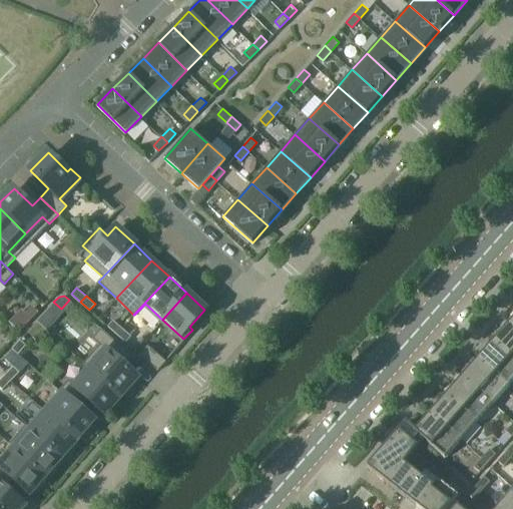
[(25,312),(31,317),(37,311),(32,305),(25,312)]
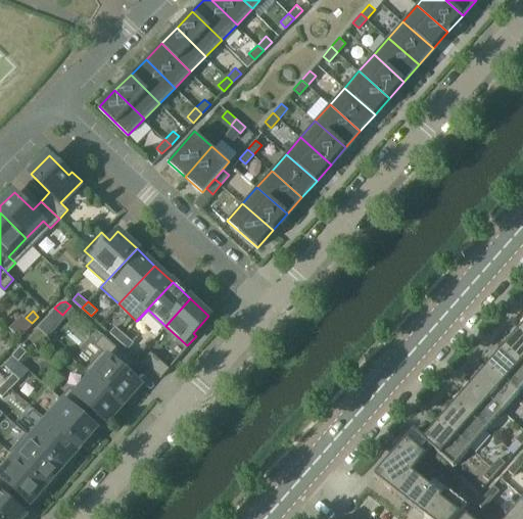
[(125,333),(114,325),(109,331),(119,340),(125,333)]
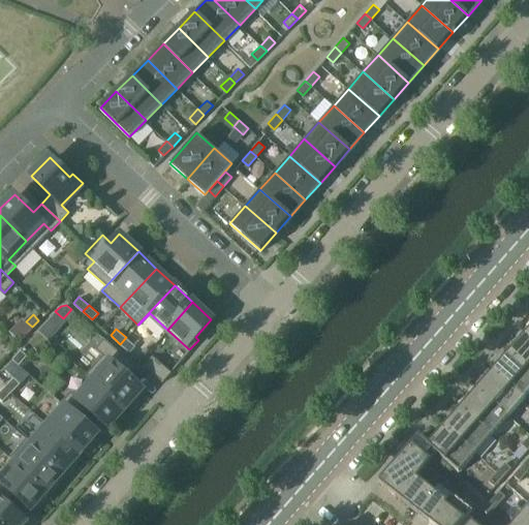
[(28,341),(36,349),(47,338),(38,331),(28,341)]
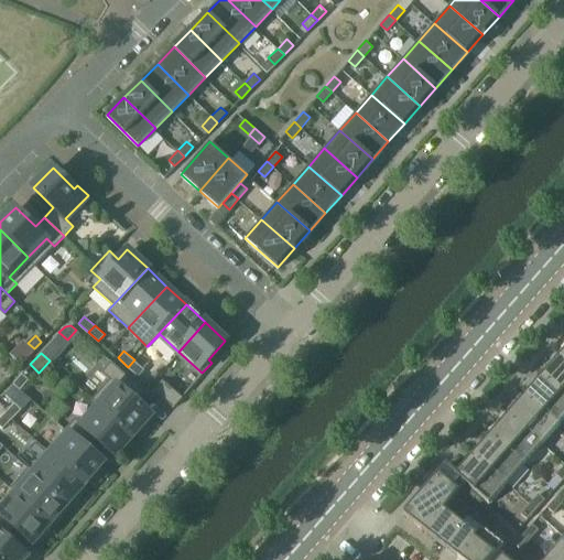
[(563,356),(561,354),(543,374),(563,391),(563,356)]
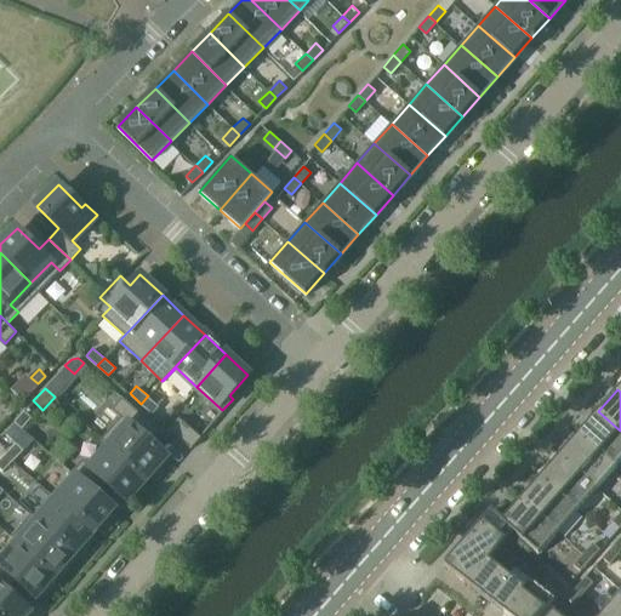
[(160,429),(121,395),(110,409),(120,416),(101,438),(146,477),(166,455),(151,440),(160,429)]
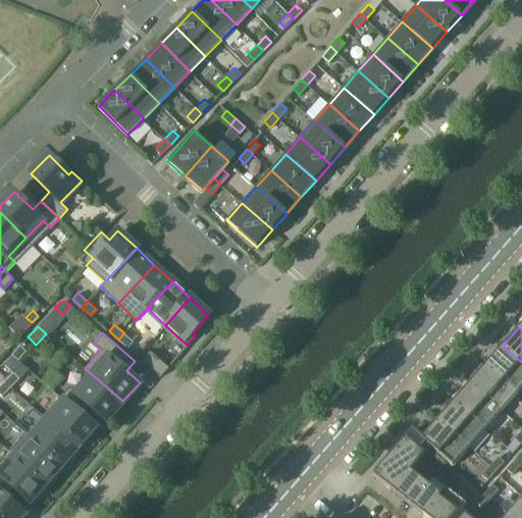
[(134,341),(124,332),(118,340),(127,348),(134,341)]
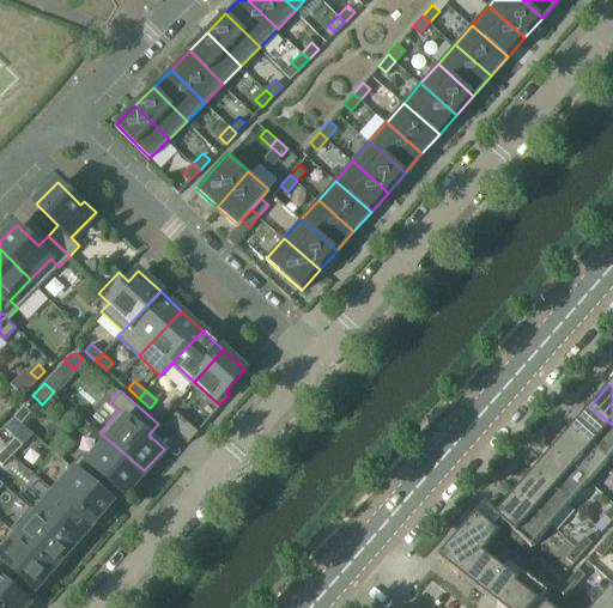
[(24,405),(13,415),(22,421),(31,411),(24,405)]
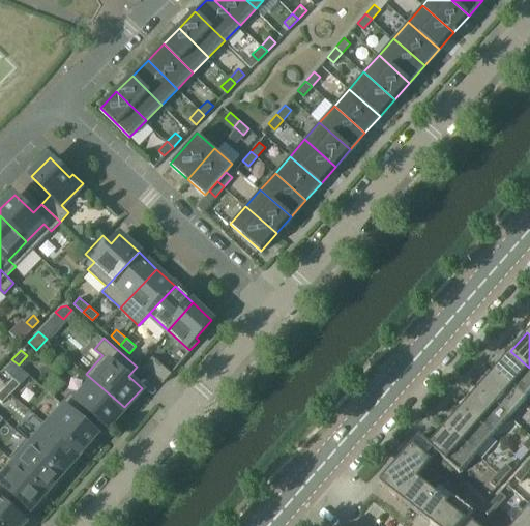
[(529,368),(510,351),(495,370),(526,398),(529,391),(529,368)]
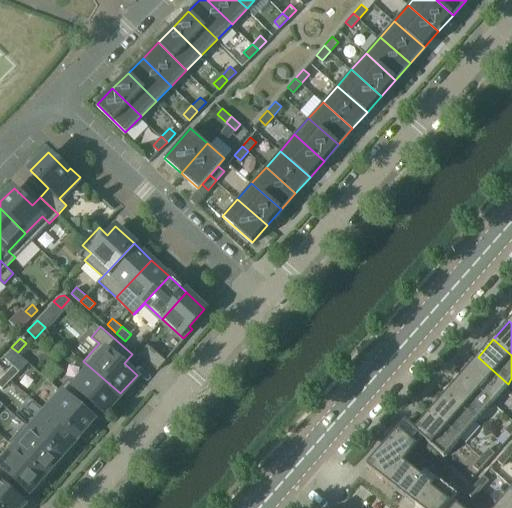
[(165,360),(147,343),(139,353),(157,369),(165,360)]
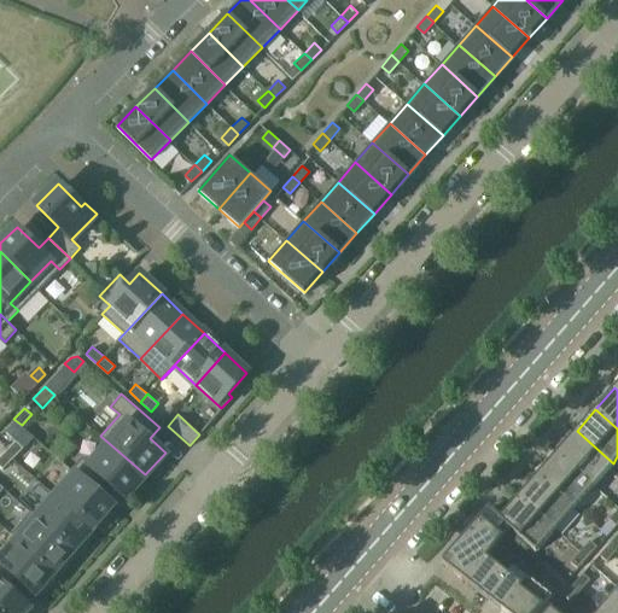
[(577,431),(558,453),(594,485),(613,463),(577,431)]
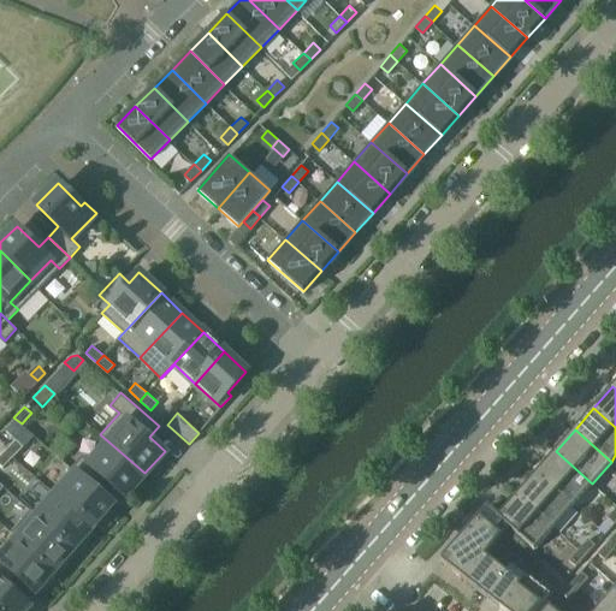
[(144,473),(100,434),(108,443),(90,462),(82,455),(71,467),(93,486),(102,475),(125,496),(144,473)]
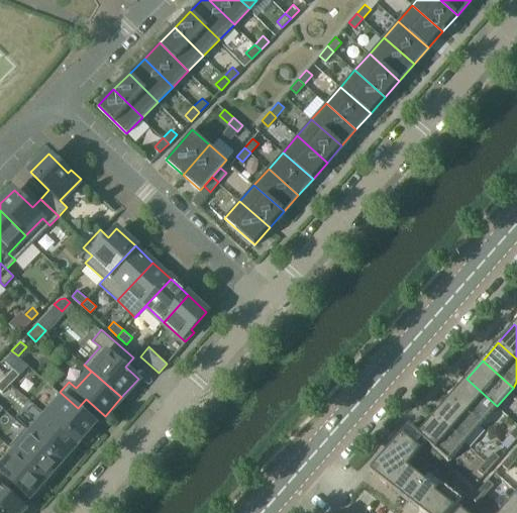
[(19,374),(13,369),(5,377),(11,383),(19,374)]
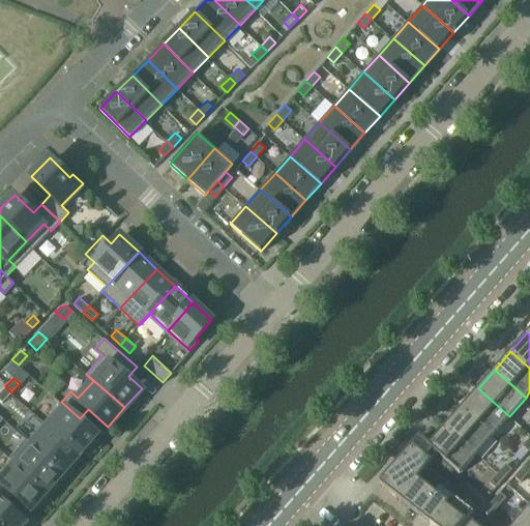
[(11,392),(5,386),(0,390),(0,399),(2,402),(11,392)]
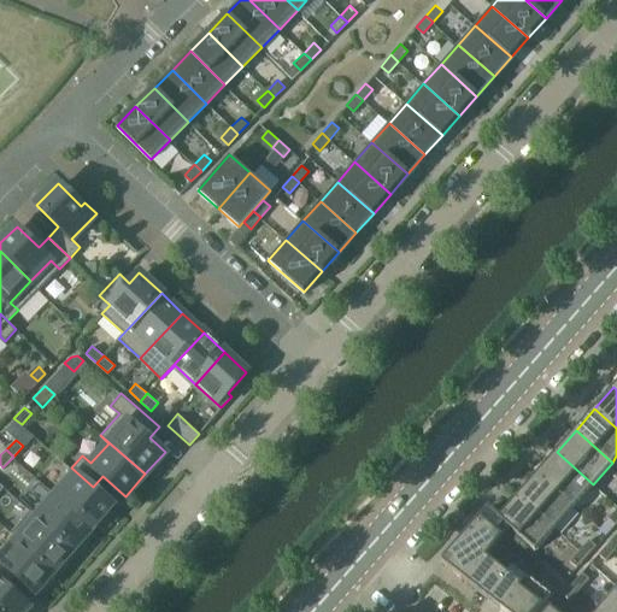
[(557,452),(538,474),(574,506),(593,484),(557,452)]
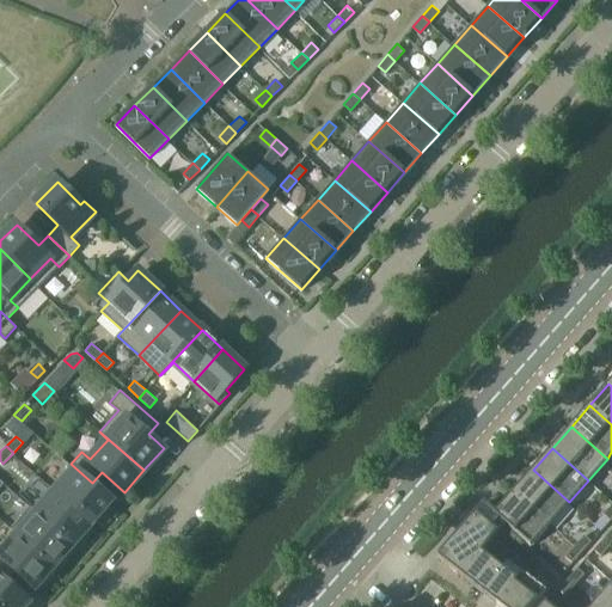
[(111,500),(71,464),(51,486),(92,522),(111,500)]
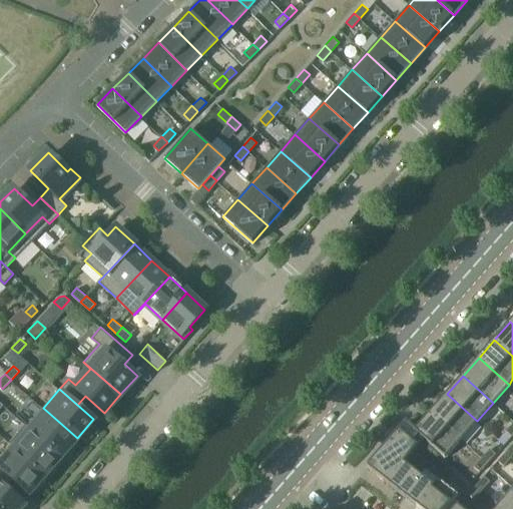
[(447,394),(431,412),(461,439),(477,421),(447,394)]
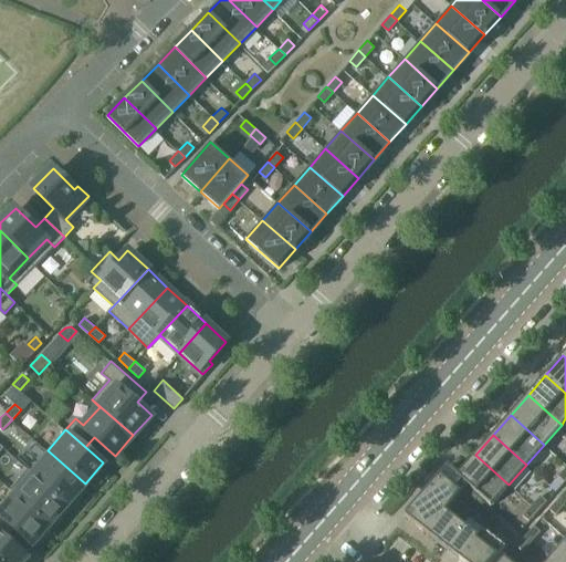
[(85,484),(48,450),(30,470),(67,503),(85,484)]
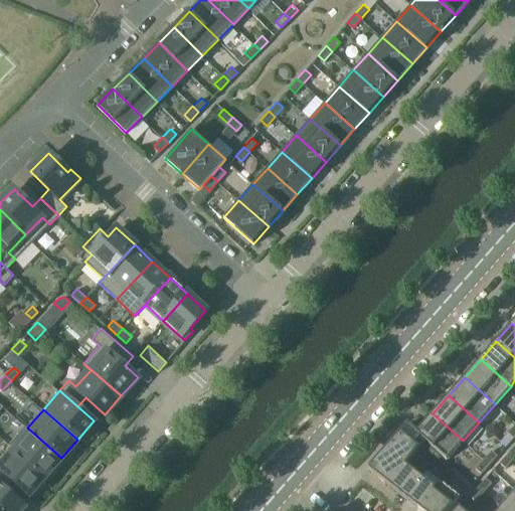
[(433,413),(417,432),(415,433),(425,441),(446,459),(463,441),(433,413)]
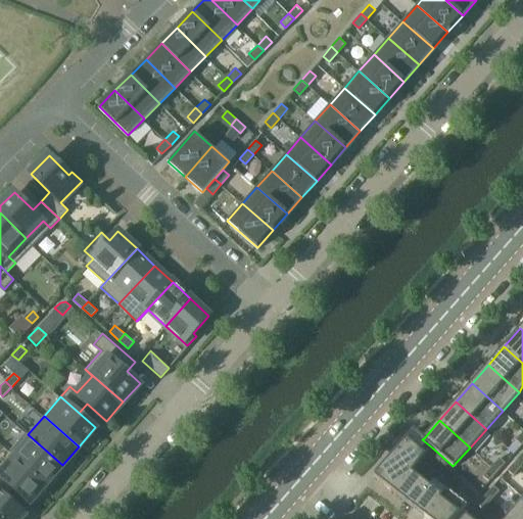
[(374,476),(425,516),(441,494),(428,484),(434,476),(419,464),(432,447),(422,439),(424,438),(414,429),(374,476)]
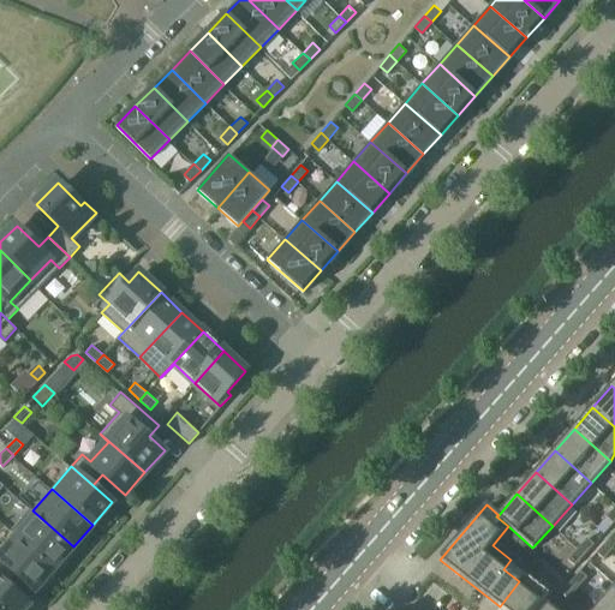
[(73,546),(33,510),(31,510),(36,515),(19,536),(13,531),(13,532),(54,568),(73,546)]
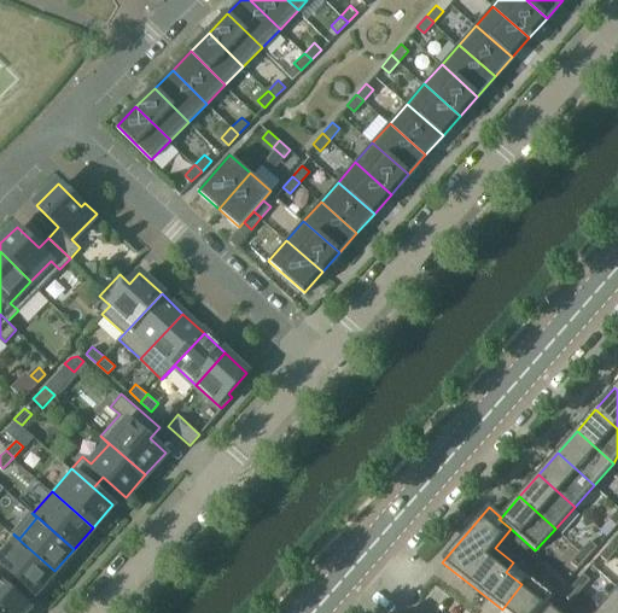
[(54,571),(13,535),(0,548),(0,562),(16,576),(35,593),(54,571)]
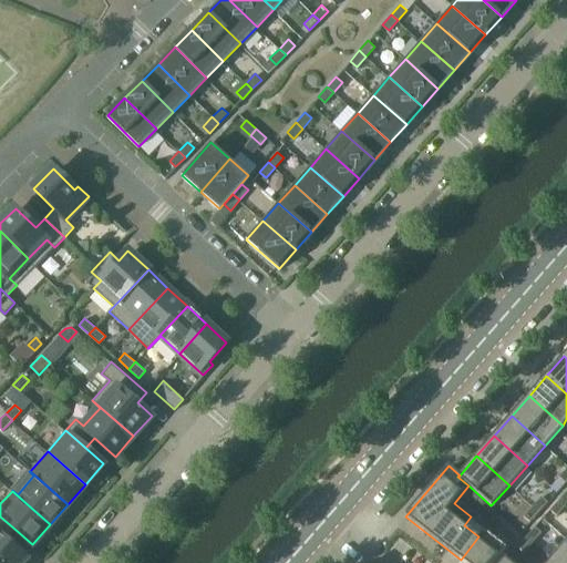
[(540,495),(532,504),(538,511),(547,501),(540,495)]
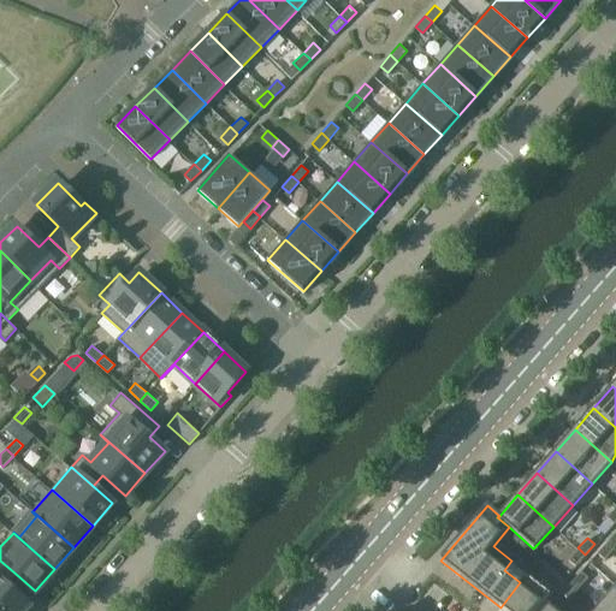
[(614,547),(606,541),(597,552),(604,558),(614,547)]
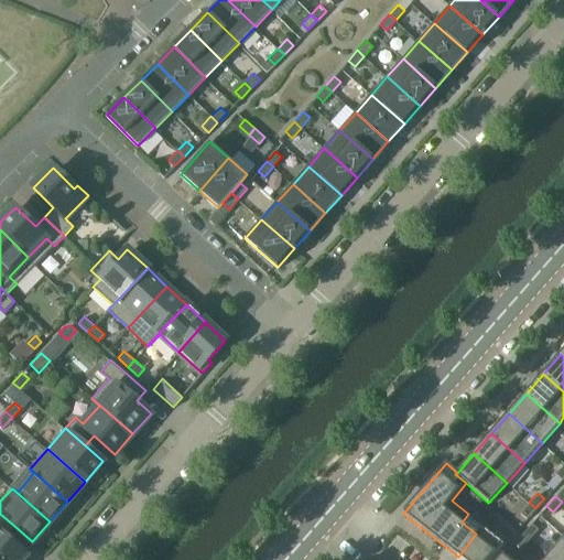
[(535,508),(529,502),(520,512),(527,518),(535,508)]
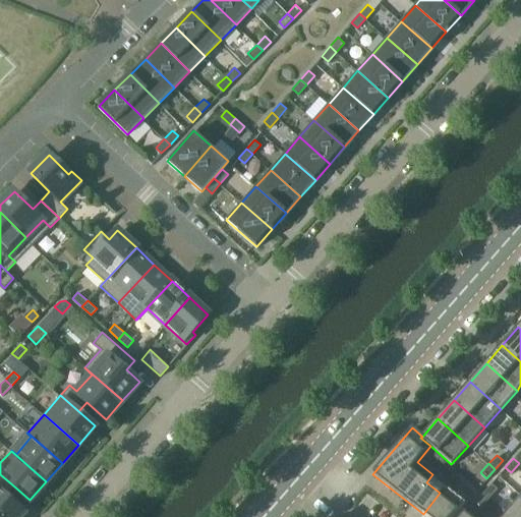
[(13,485),(0,474),(0,516),(19,516),(24,512),(5,495),(13,485)]
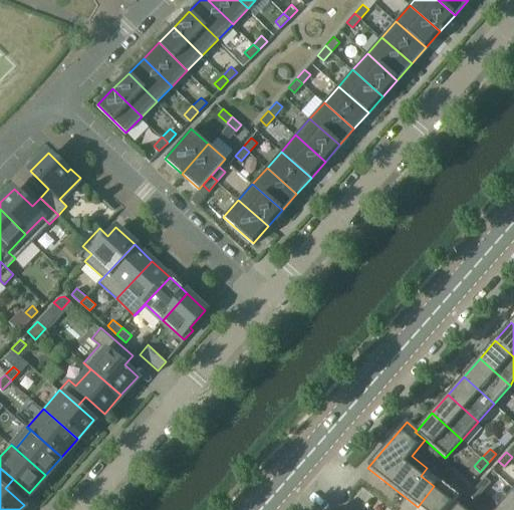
[(445,471),(439,480),(445,485),(452,476),(445,471)]
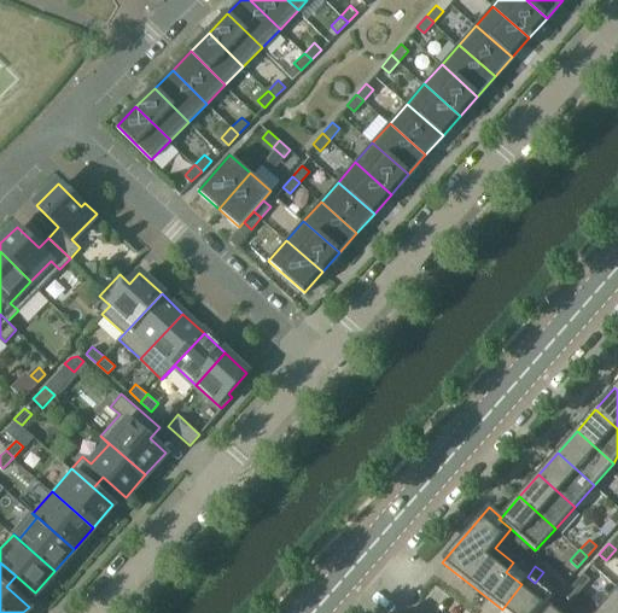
[(583,572),(573,583),(581,589),(590,578),(583,572)]
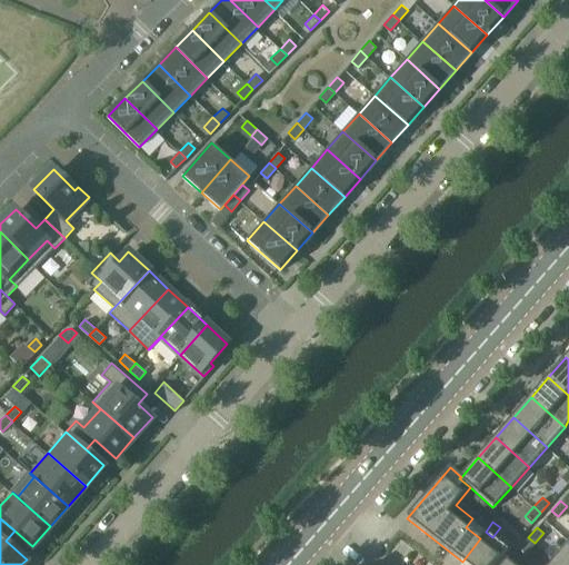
[(480,538),(462,562),(467,564),(493,564),(508,549),(492,537),(486,532),(480,538)]
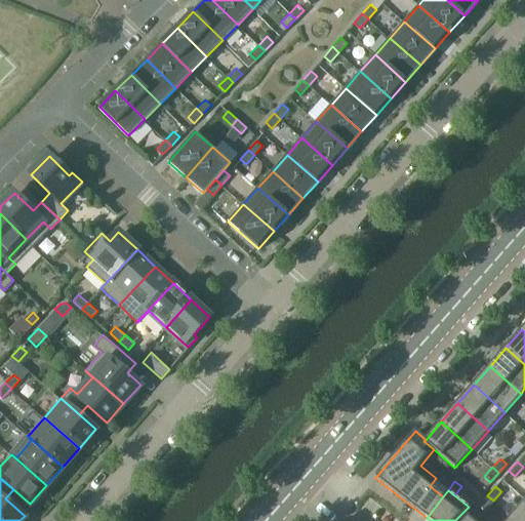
[(493,501),(487,495),(479,505),(485,510),(493,501)]
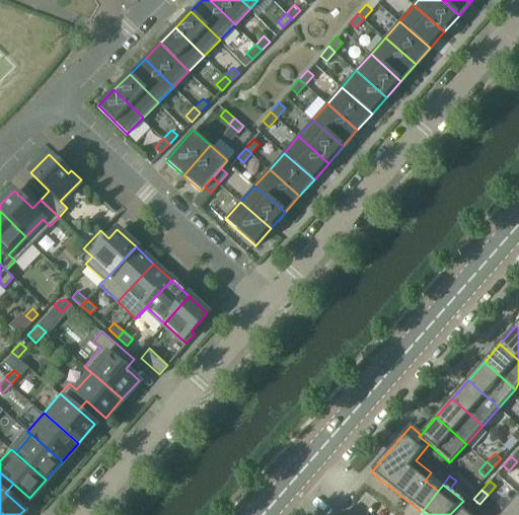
[(518,514),(518,495),(506,511),(511,514),(518,514)]
